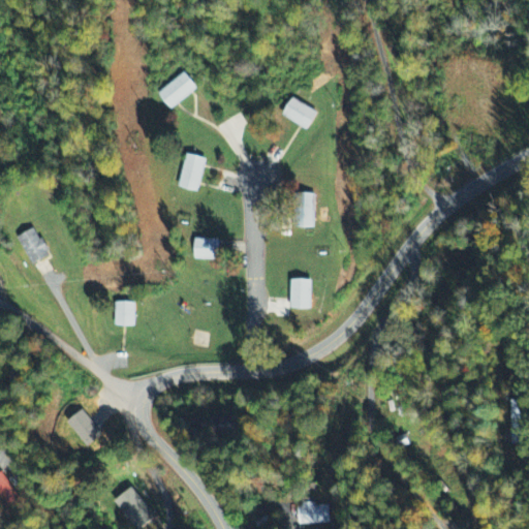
[(158,93),(169,111),(198,91),(186,73),(158,93)]
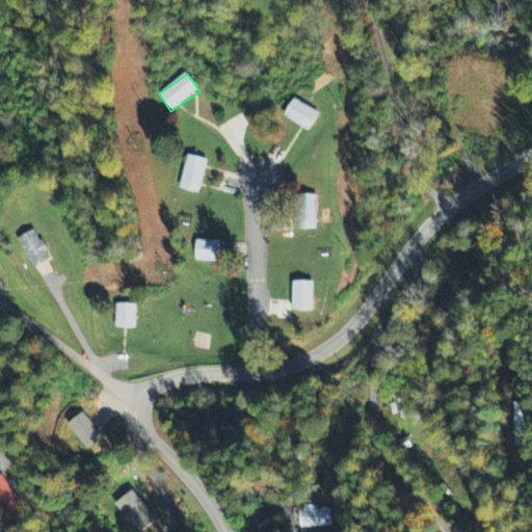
[(284,118),(310,132),(320,113),(293,100),(284,118)]
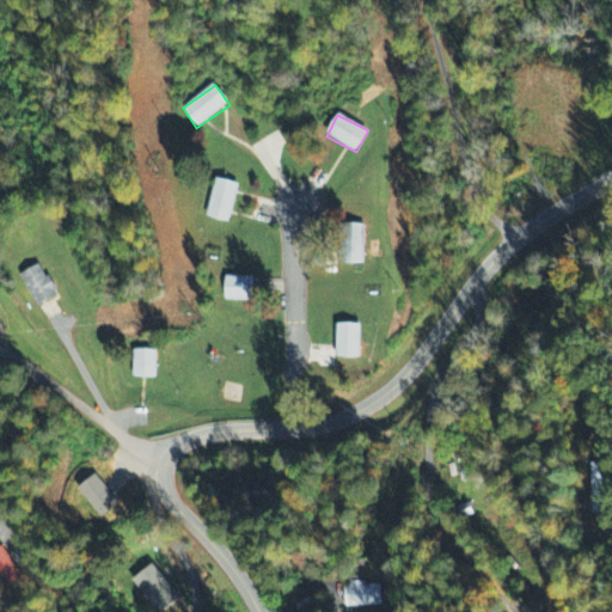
[(238,183),(213,179),(207,219),(231,224),(238,183)]
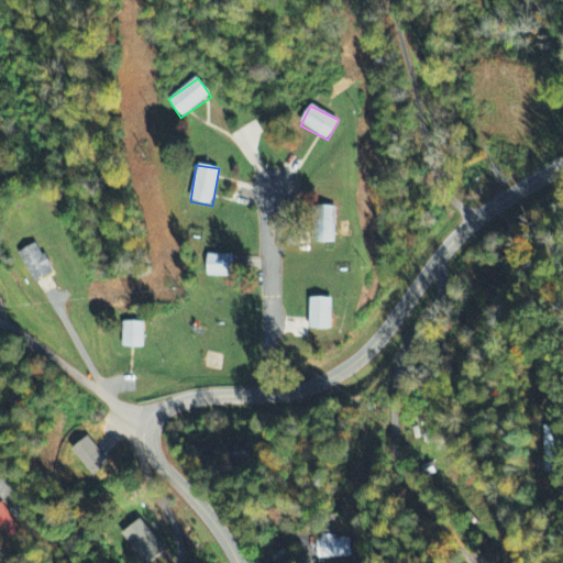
[(334,244),(335,207),(319,207),(318,244),(334,244)]
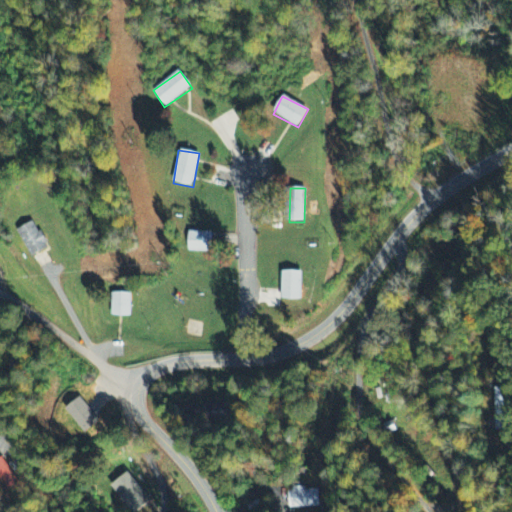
[(17,230),(31,258),(49,248),(34,221),(17,230)]
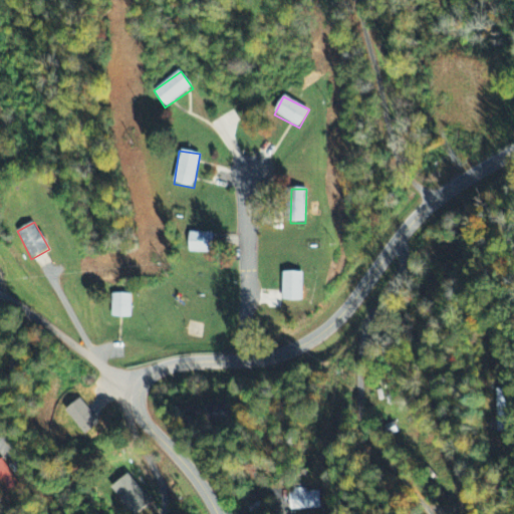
[(212,254),(213,233),(189,233),(189,253),(212,254)]
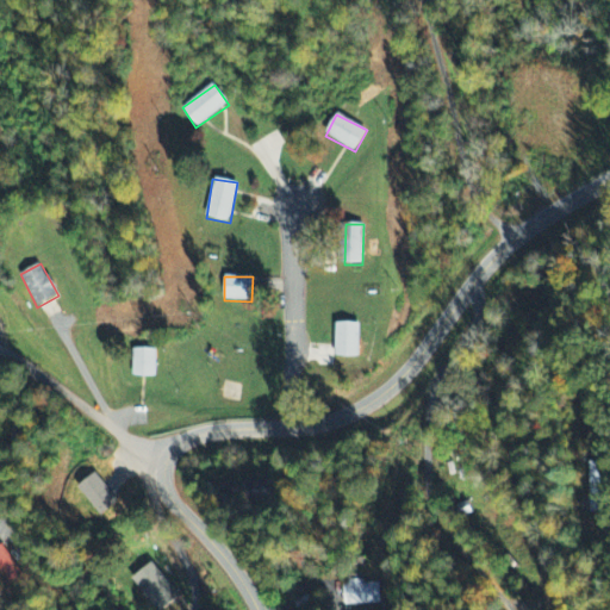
[(359,359),(360,324),(336,323),(335,358),(359,359)]
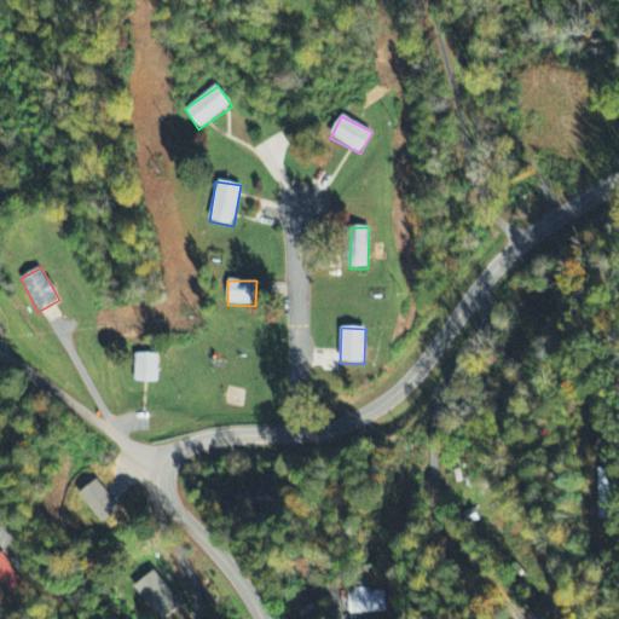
[(158,385),(160,356),(136,354),(134,383),(158,385)]
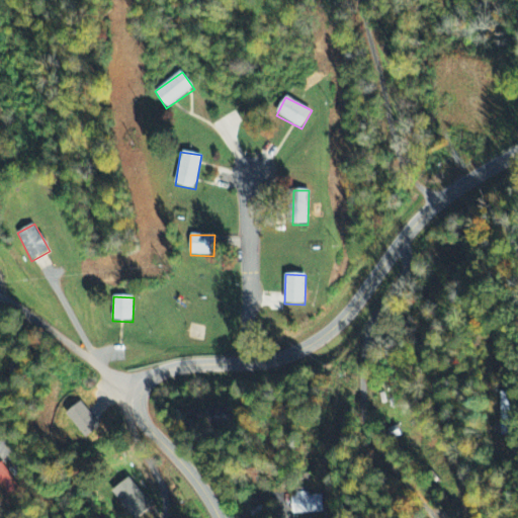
[(501,436),(509,437),(509,395),(501,395),(501,436)]
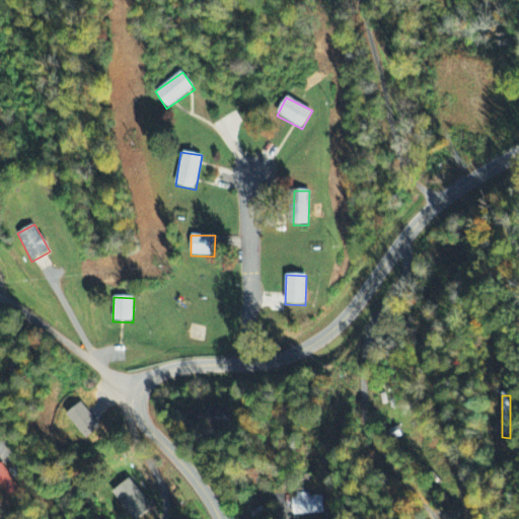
[(19,491),(3,463),(0,464),(0,491),(5,499),(19,491)]
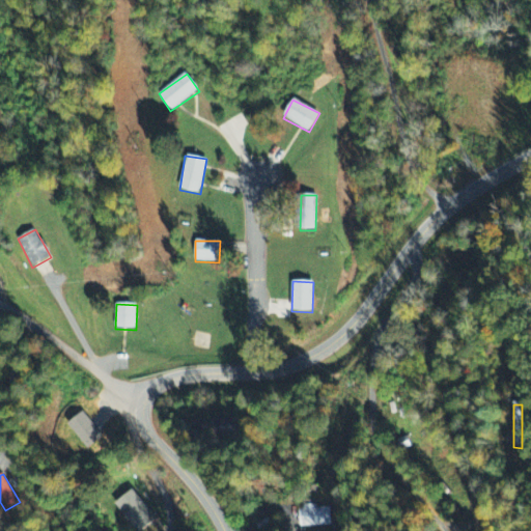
[(136,530),(142,530),(157,522),(133,491),(116,503),(136,530)]
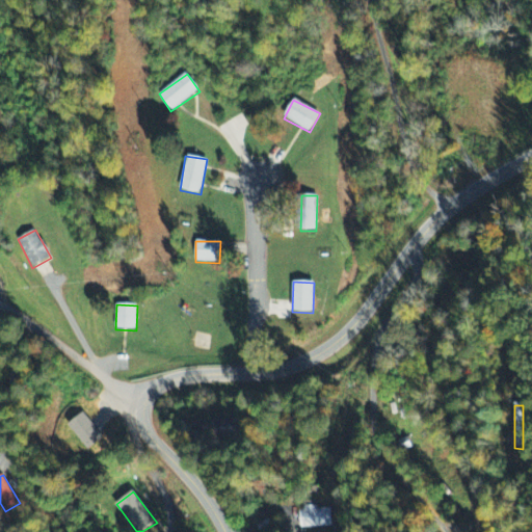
[(300,529),(331,528),(331,507),(299,508),(300,529)]
